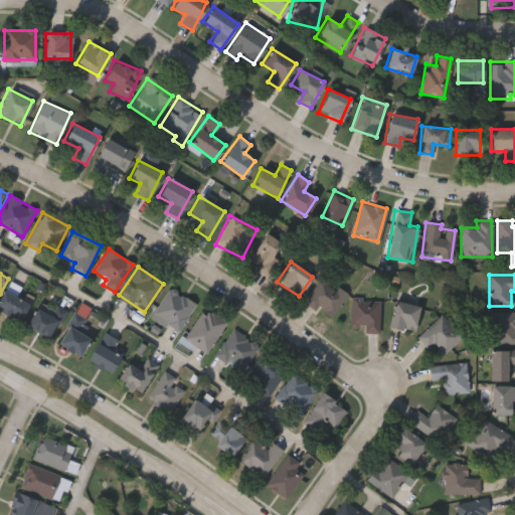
[(304,300),(323,276),(347,296),(328,319),(304,300)]
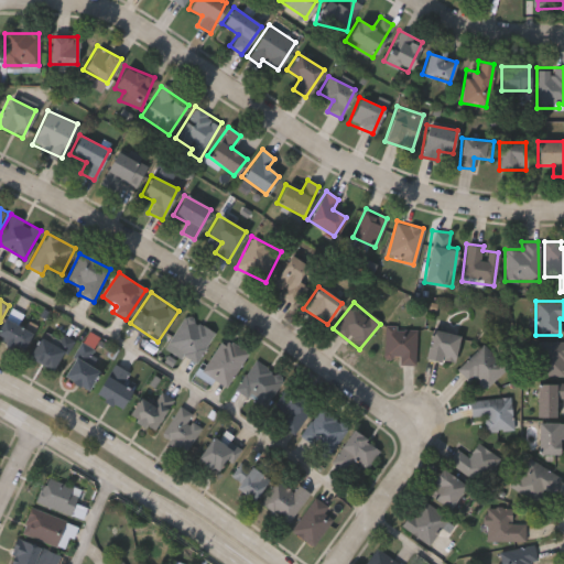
[(18,351),(0,337),(0,326),(12,312),(34,331),(18,351)]
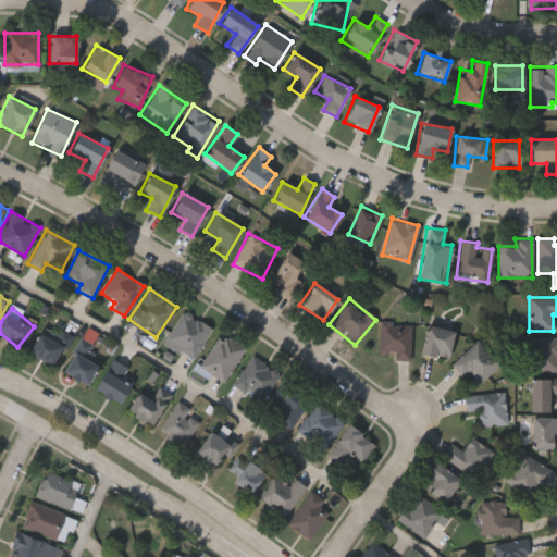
[(163,339),(183,310),(211,330),(192,359),(163,339)]
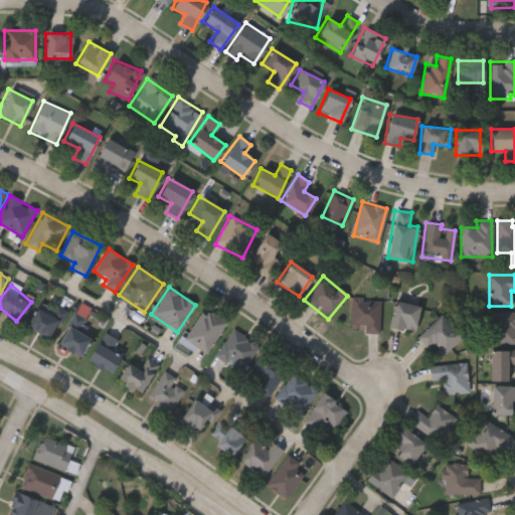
[(378,333),(363,333),(364,326),(350,325),(351,300),(380,301),(378,333)]
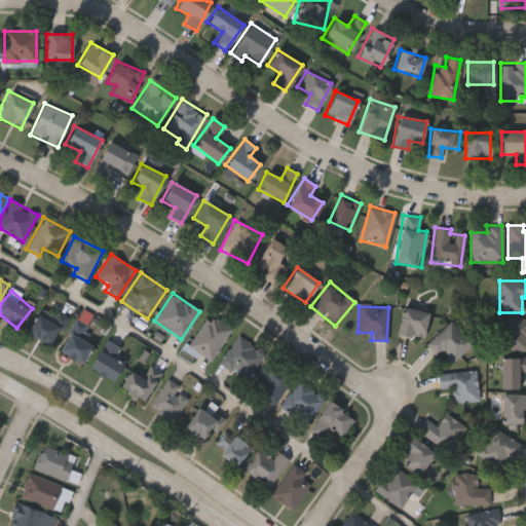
[(421,339),(396,333),(402,307),(427,313),(421,339)]
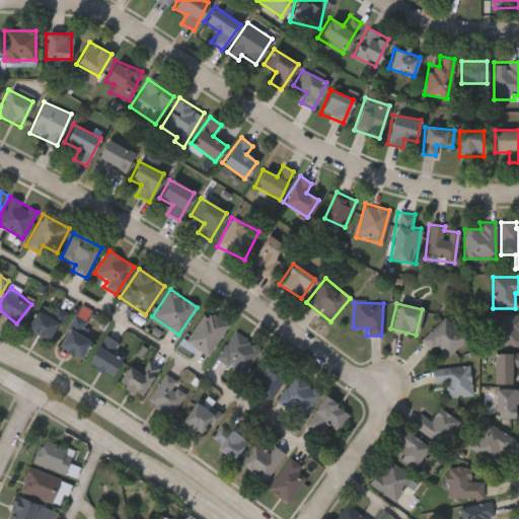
[(58,346),(80,305),(92,311),(83,328),(91,334),(79,358),(58,346)]
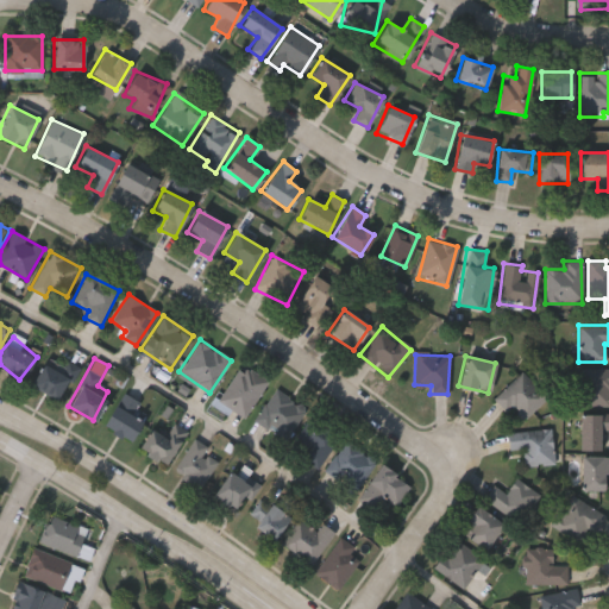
[(58,372),(66,360),(77,368),(57,401),(30,384),(43,363),(58,372)]
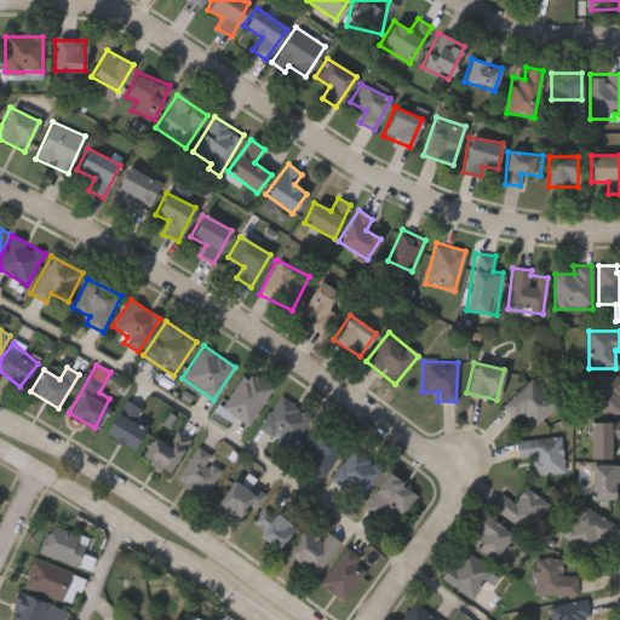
[(271,389),(247,425),(219,407),(244,369),(271,389)]
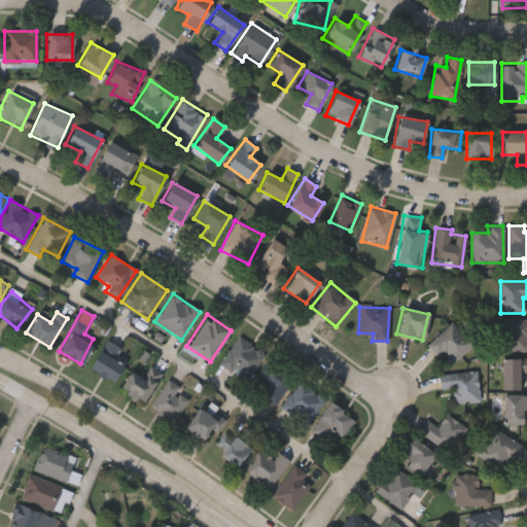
[(526,319),(526,352),(502,352),(502,319),(526,319)]
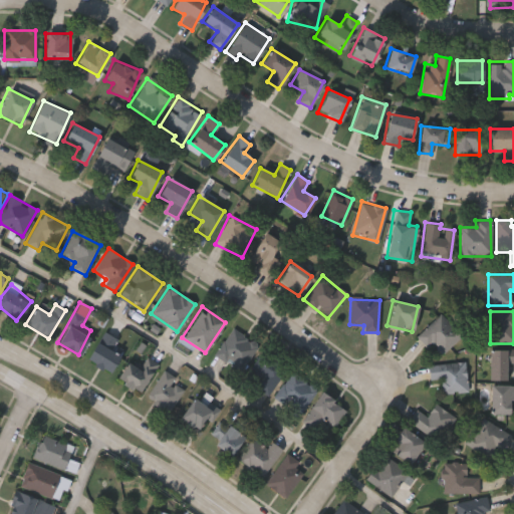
[(439,356),(418,334),(441,312),(462,334),(439,356)]
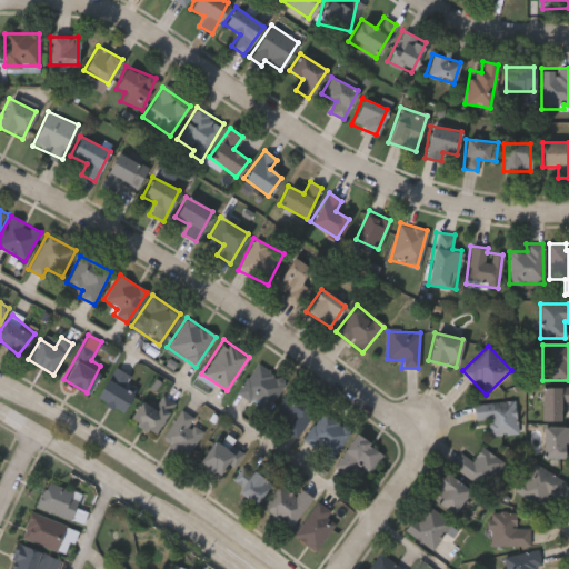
[(238,388),(257,362),(285,383),(266,409),(238,388)]
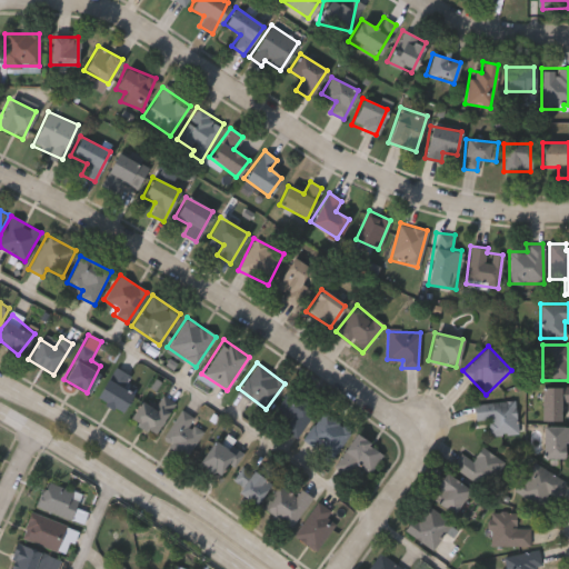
[(129,377),(123,387),(133,393),(120,412),(96,396),(115,367),(129,377)]
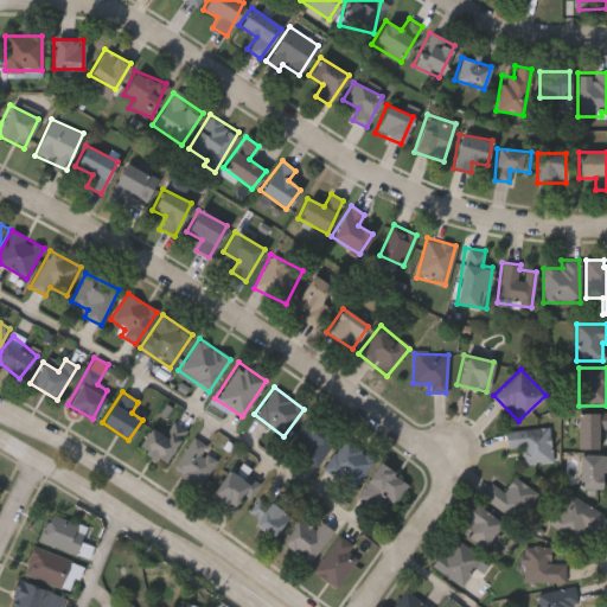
[(577,413),(604,414),(604,410),(606,410),(606,429),(598,429),(598,449),(576,448),(577,413)]
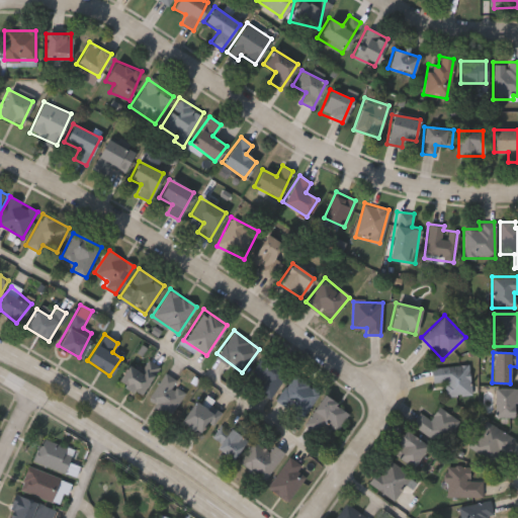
[(263,380),(251,372),(263,353),(288,369),(270,399),(257,391),(263,380)]
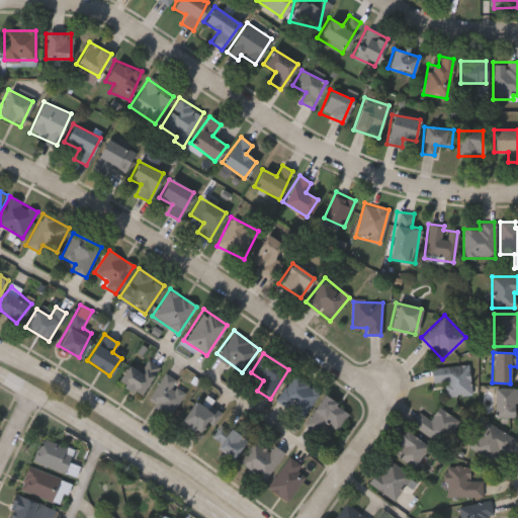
[(138,370),(147,358),(159,367),(140,396),(117,379),(128,363),(138,370)]
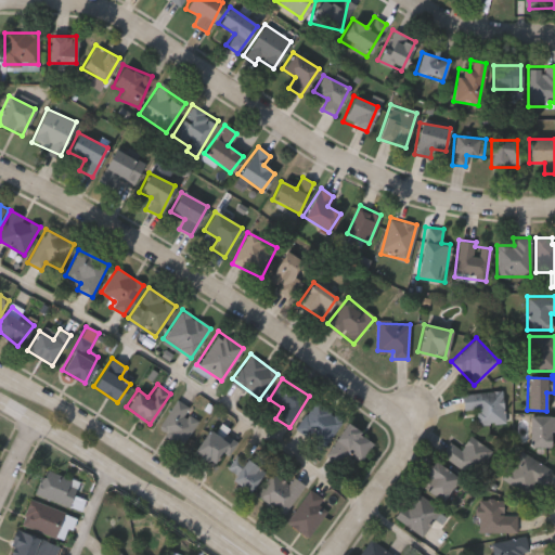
[(475,409),(462,410),(461,392),(502,390),(503,423),(476,425),(475,409)]
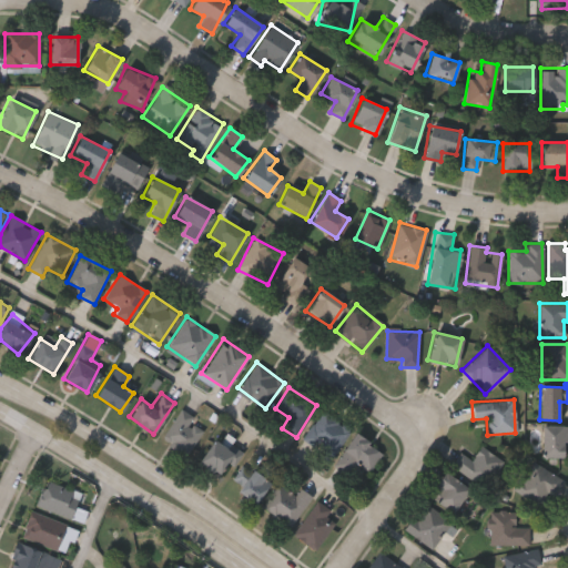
[(206,428),(184,456),(160,436),(182,409),(206,428)]
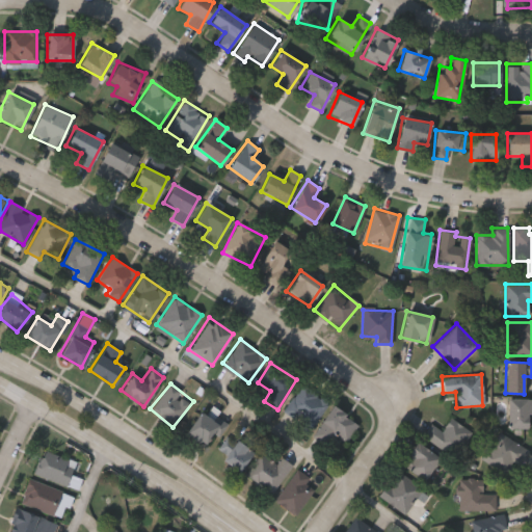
[(283,410),(301,383),(328,402),(311,429),(283,410)]
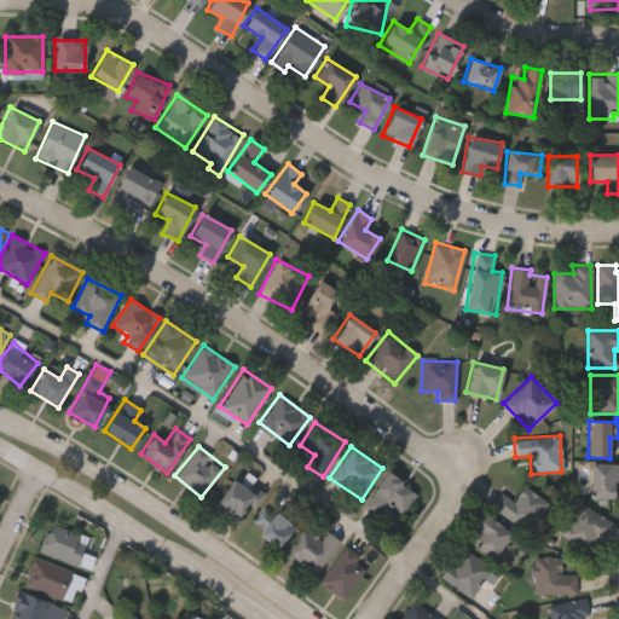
[(618,482),(614,482),(614,498),(590,498),(590,463),(618,463),(618,482)]
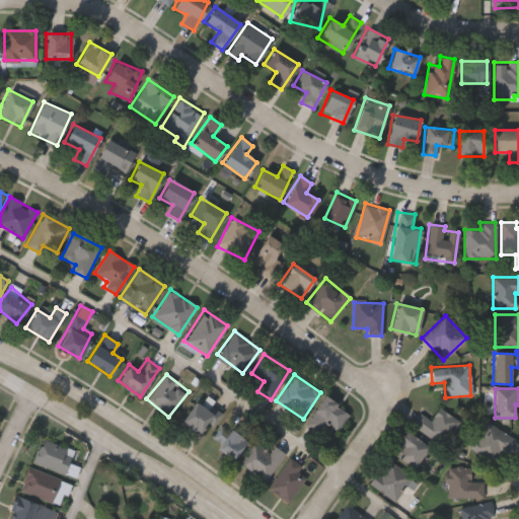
[(314,432),(303,422),(326,395),(349,416),(335,431),(324,422),(314,432)]
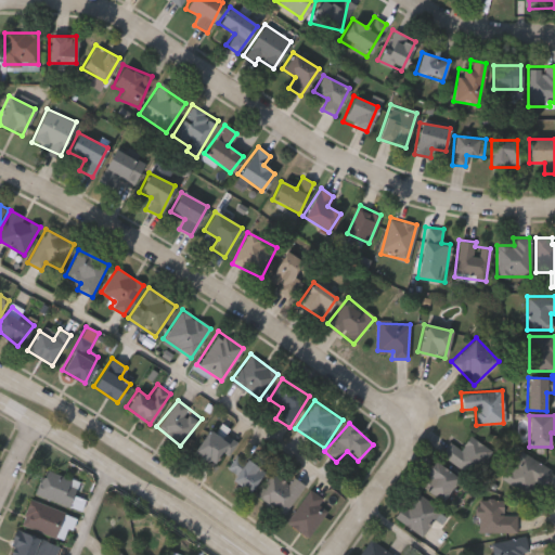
[(193,449),(211,428),(231,447),(213,467),(193,449)]
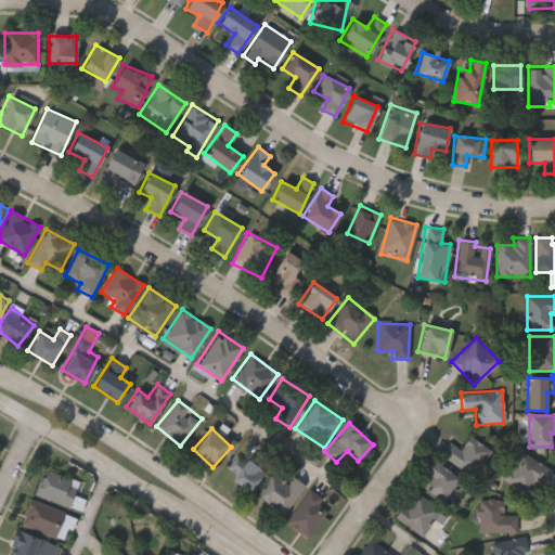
[(460,450),(469,436),(491,452),(472,478),(439,454),(449,441),(460,450)]
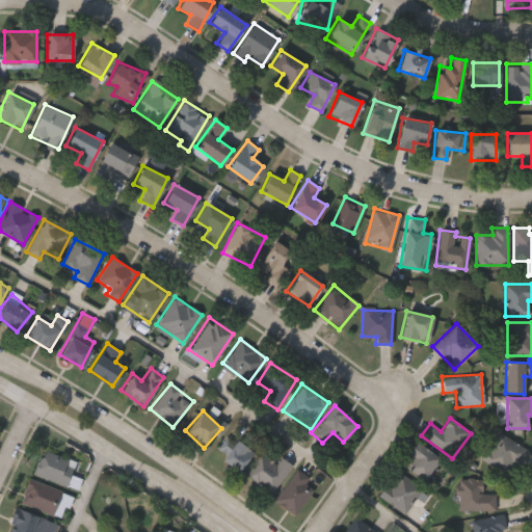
[(508,479),(481,459),(500,432),(528,451),(508,479)]
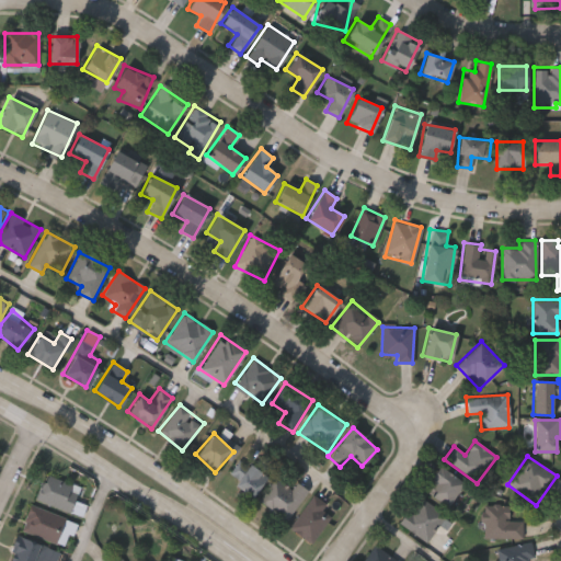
[(232,484),(249,465),(266,478),(250,499),(232,484)]
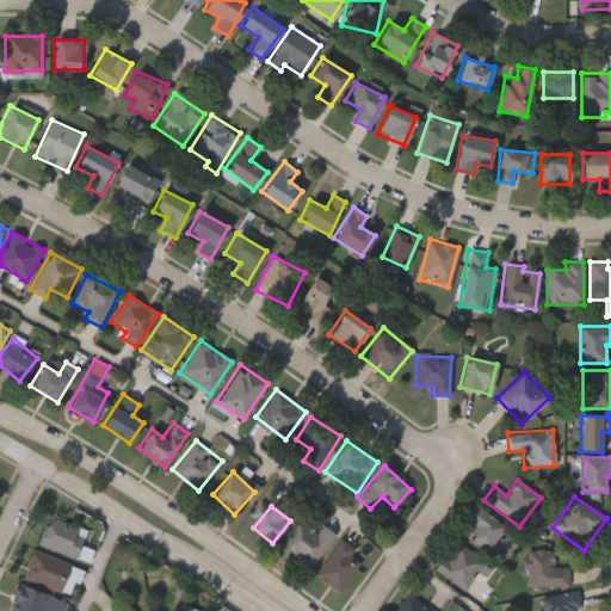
[(461,536),(475,508),(504,524),(488,550),(461,536)]
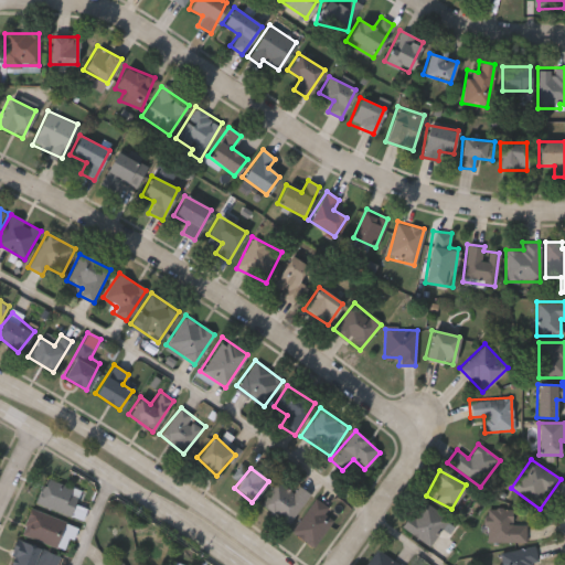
[(38,503),(48,479),(81,492),(71,518),(38,503)]
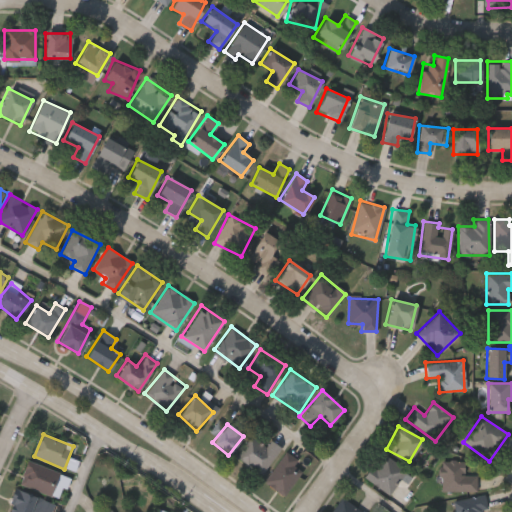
[(270,439),(281,451),(255,474),(237,453),(254,438),(261,446),(270,439)]
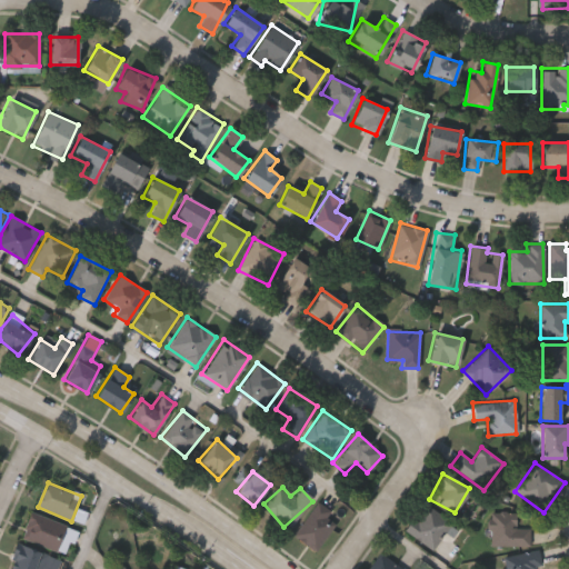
[(430,550),(403,530),(422,503),(450,522),(430,550)]
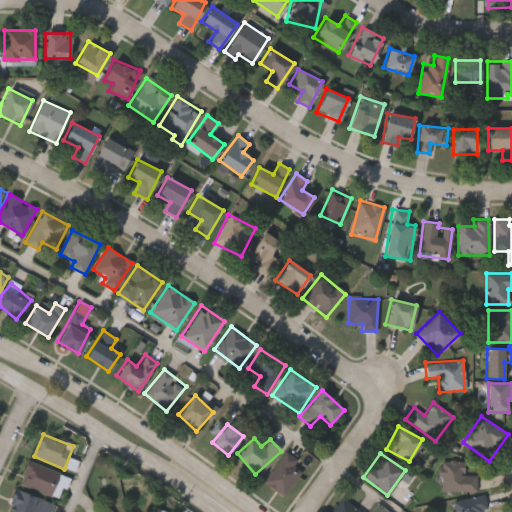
[(475,474),(475,492),(439,492),(439,461),(464,461),(464,474),(475,474)]
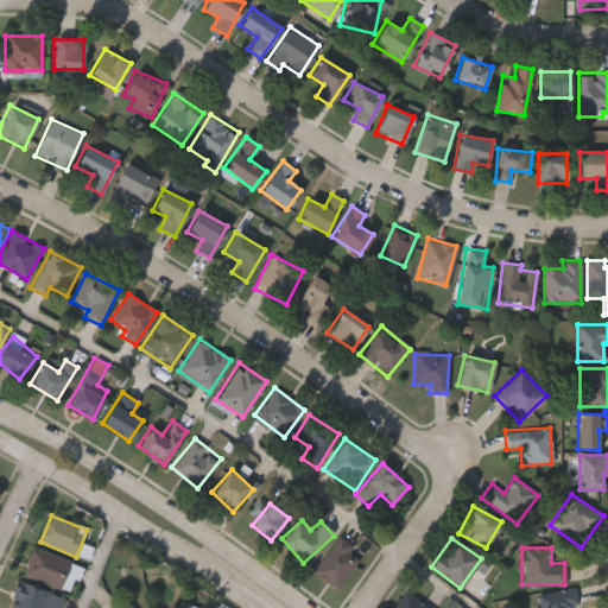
[(25,578),(33,550),(82,564),(74,593),(25,578)]
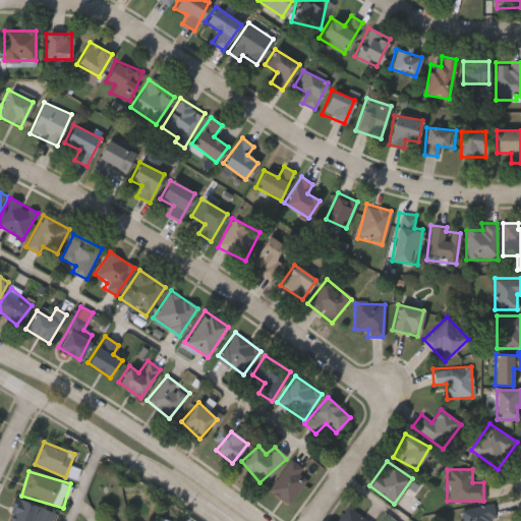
[(10,520),(19,500),(45,509),(40,520),(10,520)]
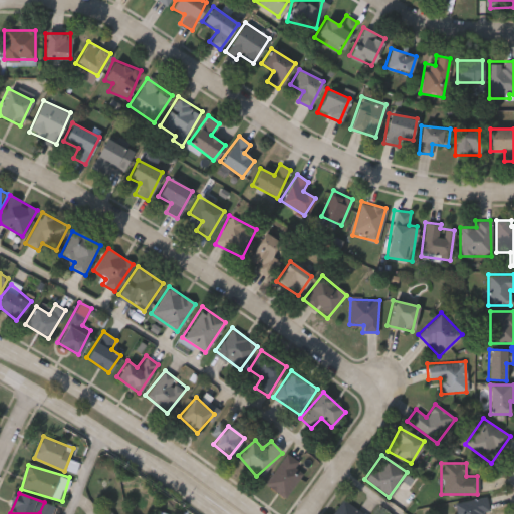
[(488,511),(483,511),(483,513),(454,513),(453,502),(486,497),(488,511)]
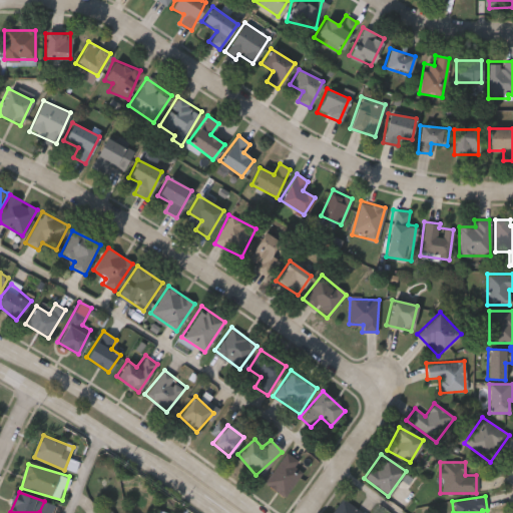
[(331,512),(341,499),(362,512),(331,512)]
